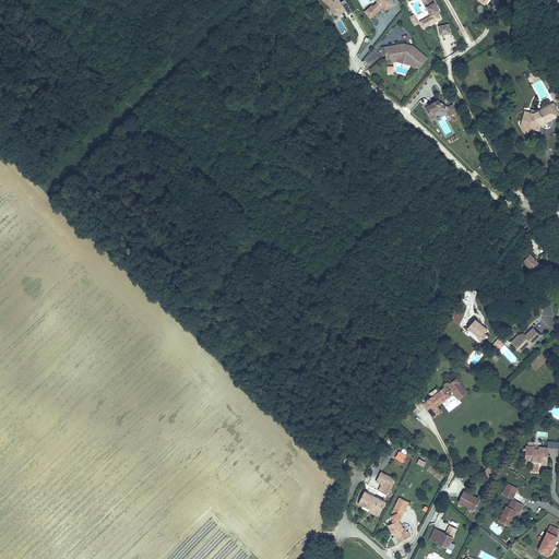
[(323,0),(334,19),(346,12),(348,15),(353,13),(345,1),(340,4),(336,0),(323,0)]
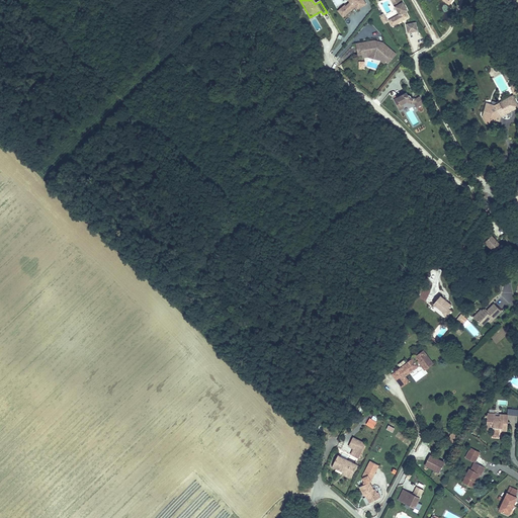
[(346,0),(348,4),(337,10),(341,17),(355,10),(356,11),(366,5),(363,0),(346,0)]
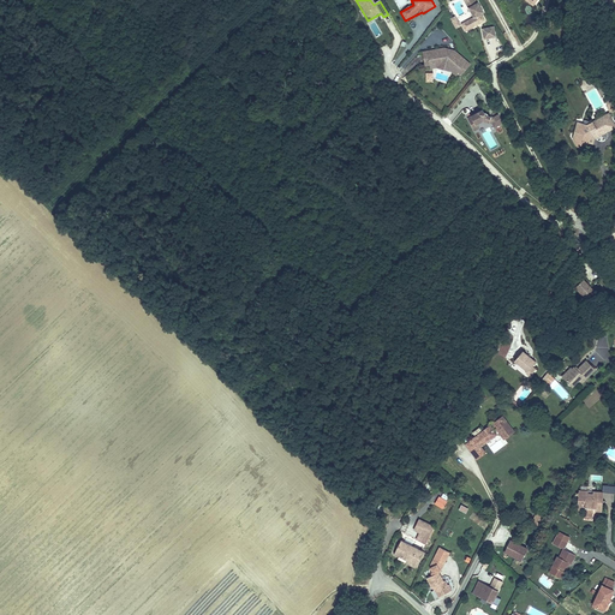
[(464,29),(478,22),(477,18),(481,16),(478,12),(482,10),(476,0),(463,0),(471,16),(460,22),(464,29)]
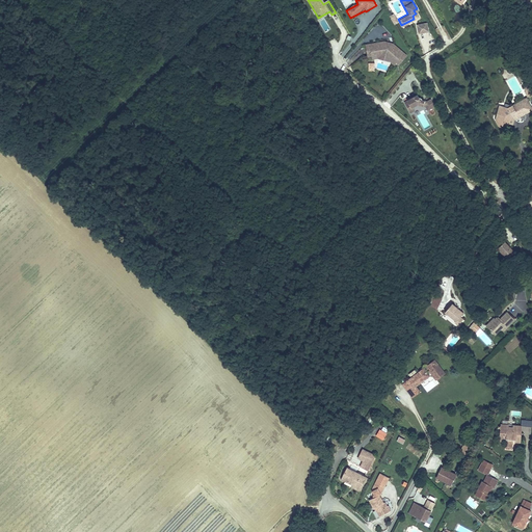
[(394,25),(399,23),(394,14),(389,16),(394,25)]
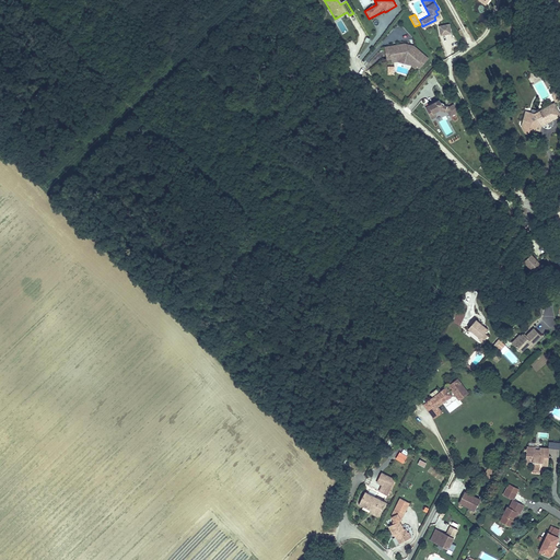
[(341,19),(336,22),(341,33),(347,31),(341,19)]
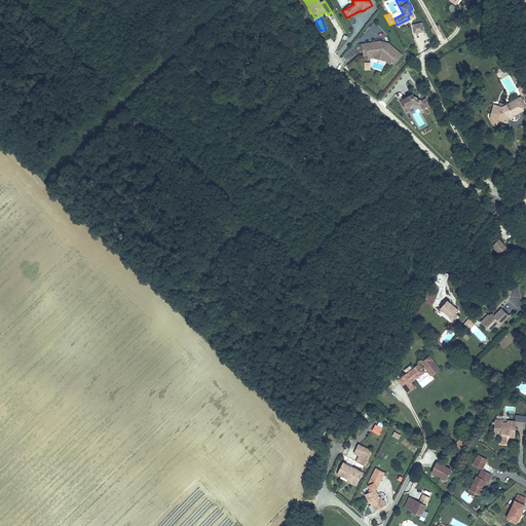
[(411,26),(413,35),(424,32),(422,23),(411,26)]
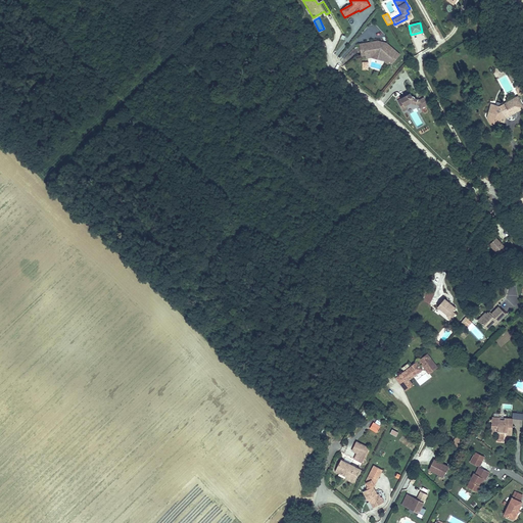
[(376,39),(362,42),(363,49),(359,49),(360,54),(364,53),(364,55),(366,56),(369,55),(370,54),(370,52),(373,51),(380,53),(387,60),(389,57),(391,59),(397,53),(384,42),(383,43),(376,41),(376,39)]
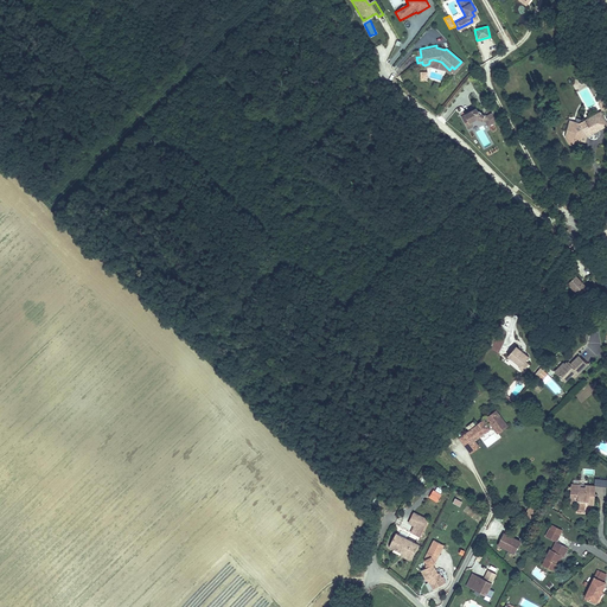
[(429,63),(428,64),(443,69),(447,72),(449,70),(441,62),(433,59),(429,61),(429,63)]
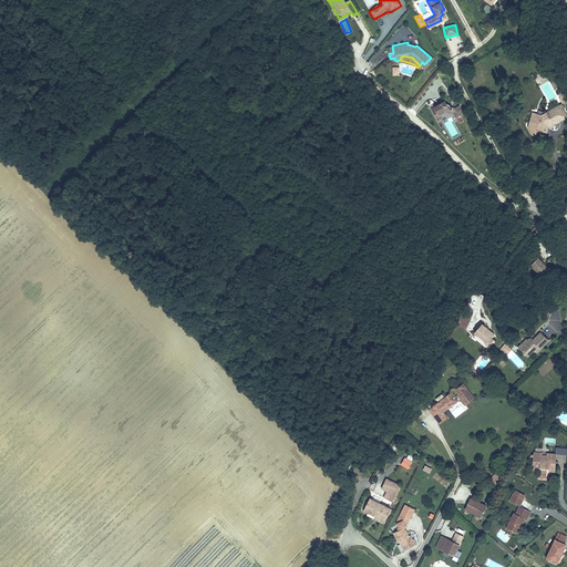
[(433,105),(429,107),(434,119),(439,116),(436,113),(442,110),(451,112),(453,116),(461,112),(456,104),(452,106),(446,105),(446,104),(446,103),(445,103),(444,103),(442,100),(433,105)]
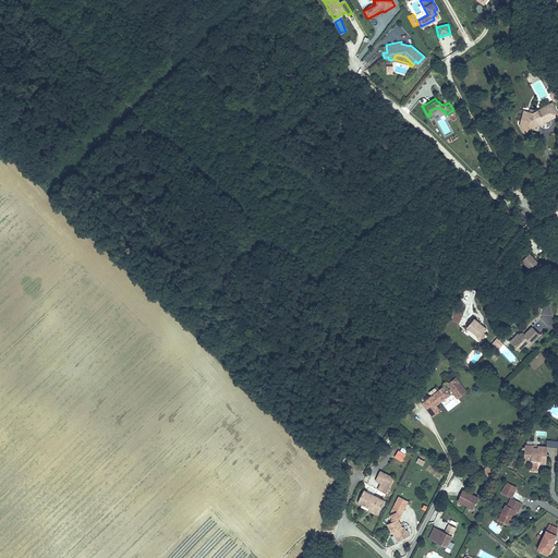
[(542,107),(530,113),(525,116),(531,124),(535,122),(537,126),(541,124),(543,129),(550,124),(547,119),(557,114),(549,101),(542,107)]
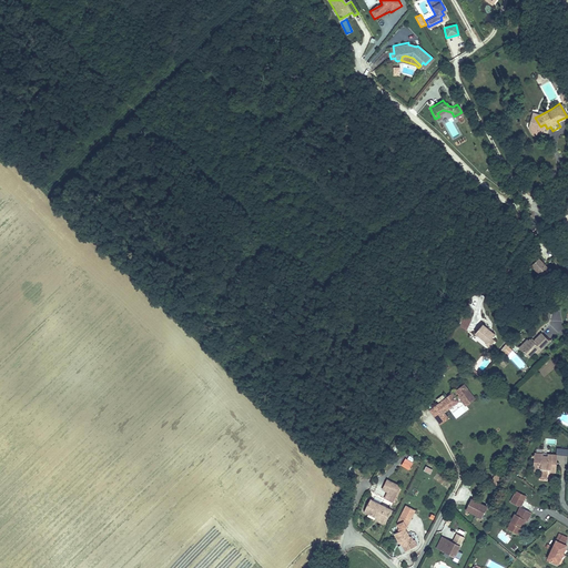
[(537,111),(539,115),(551,109),(549,104),(537,111)]
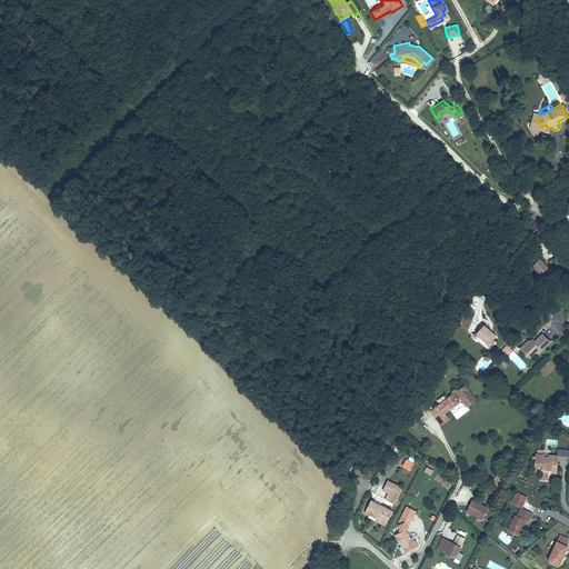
[(563,131),(557,135),(560,141),(567,137),(563,131)]
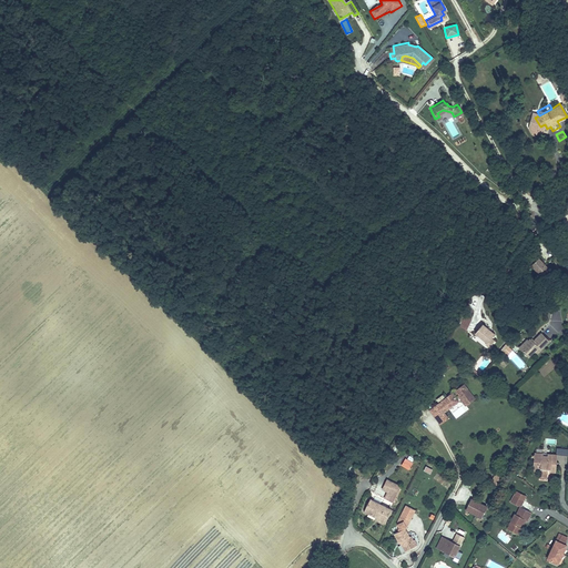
[(527,266),(538,276),(546,269),(534,259),(527,266)]
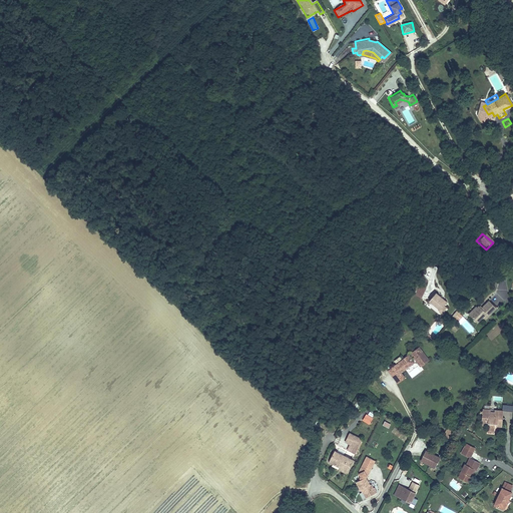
[(438,308),(442,304),(445,301),(434,292),(428,299),(438,308)]
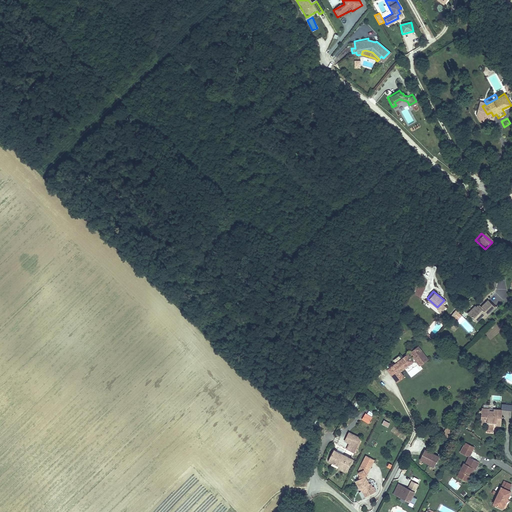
[(485,313),(487,315),(495,308),(488,301),(481,308),(478,305),(476,307),(474,306),(468,312),(476,321),(481,316),(485,313)]
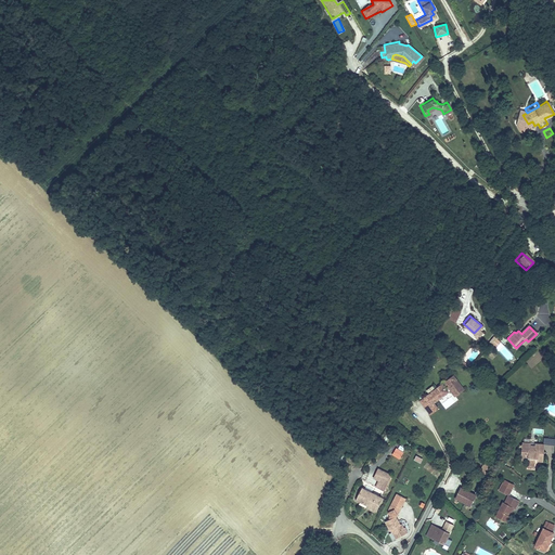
[(482,332),(478,328),(474,333),(473,334),(477,337),(482,332)]
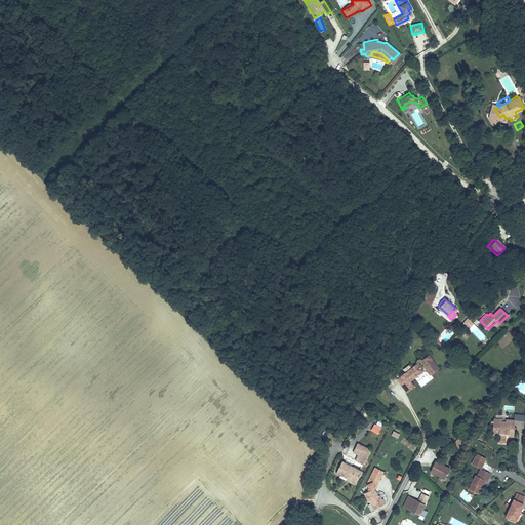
[(468,328),(474,321),(467,316),(460,323),(468,328)]
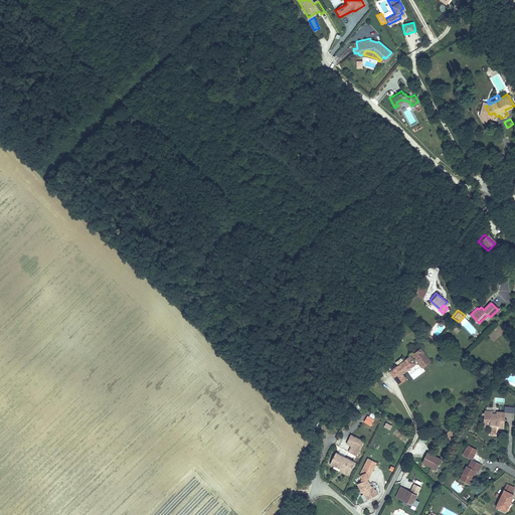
[(406,349),(410,354),(412,356),(417,363),(424,358),(413,344),(406,349)]
